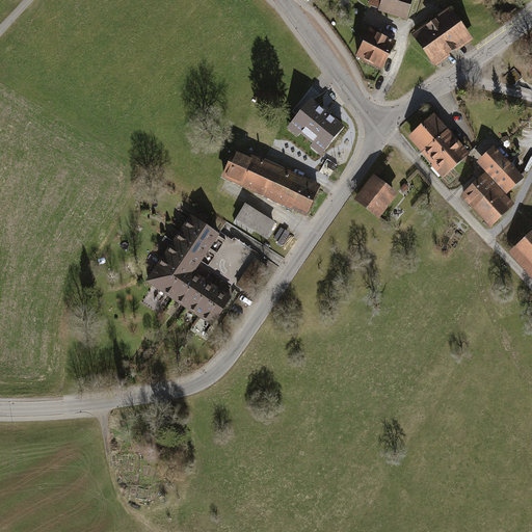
[(369,0),(368,5),(407,19),(413,0),(369,0)]
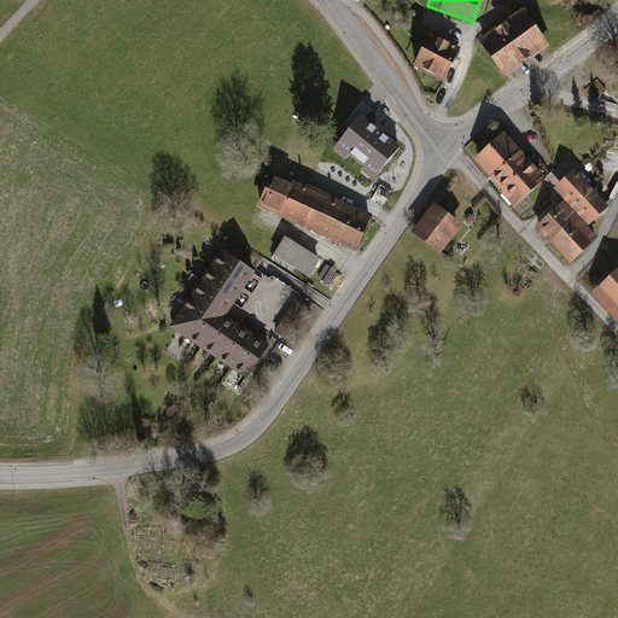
[(506,75),(548,45),(523,9),(479,39),(506,75)]
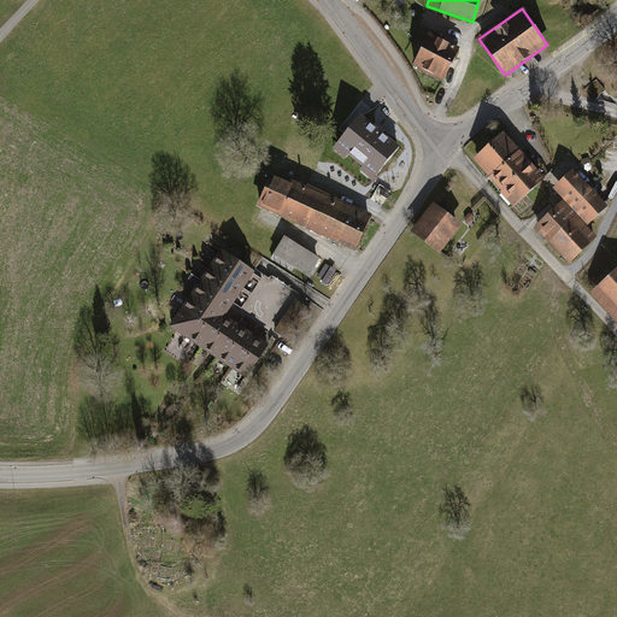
[(458,48),(429,36),(415,68),(442,81),(458,48)]
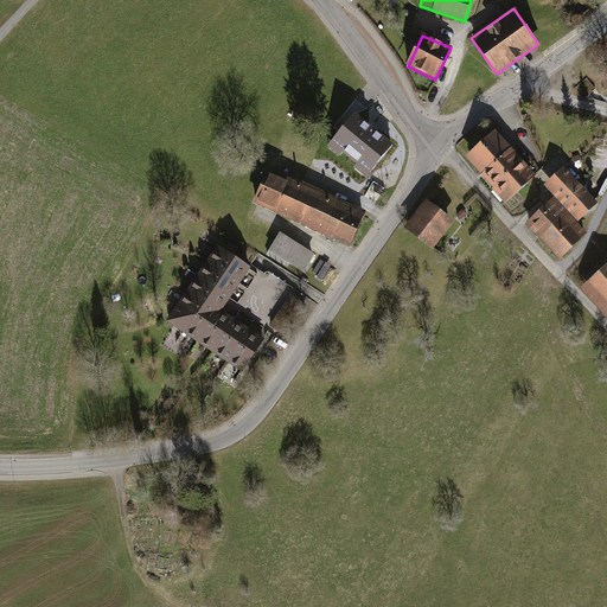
[(363,106),(327,148),(365,179),(400,136),(363,106)]
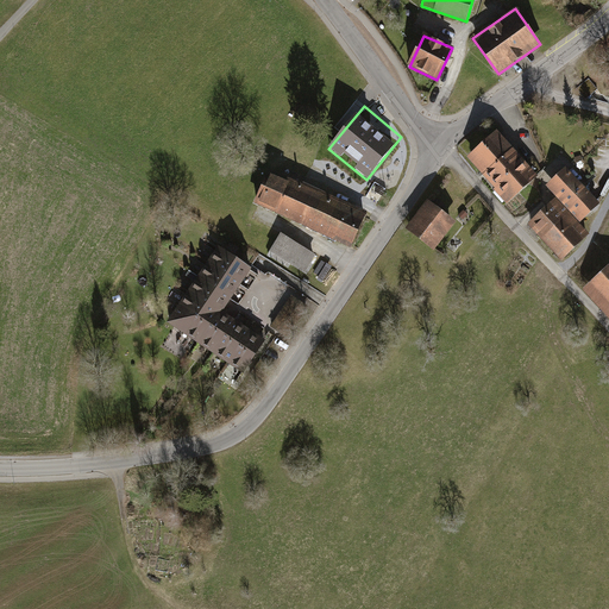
[(496,131),(468,156),(507,202),(537,177),(496,131)]
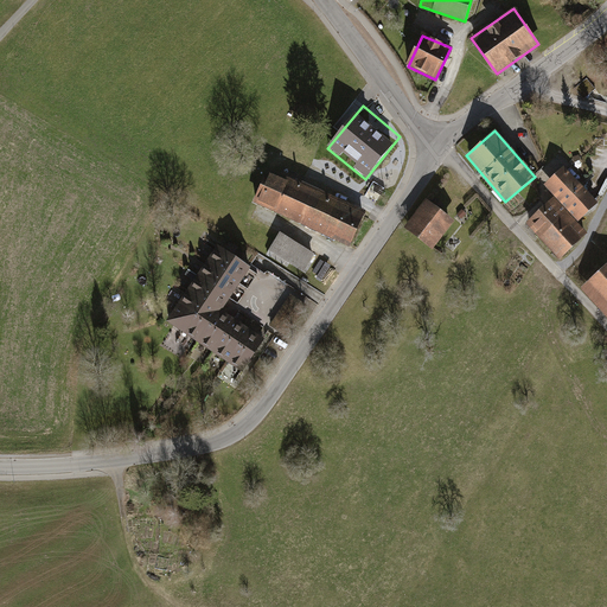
[(347,244),(363,212),(268,167),(253,200),(347,244)]
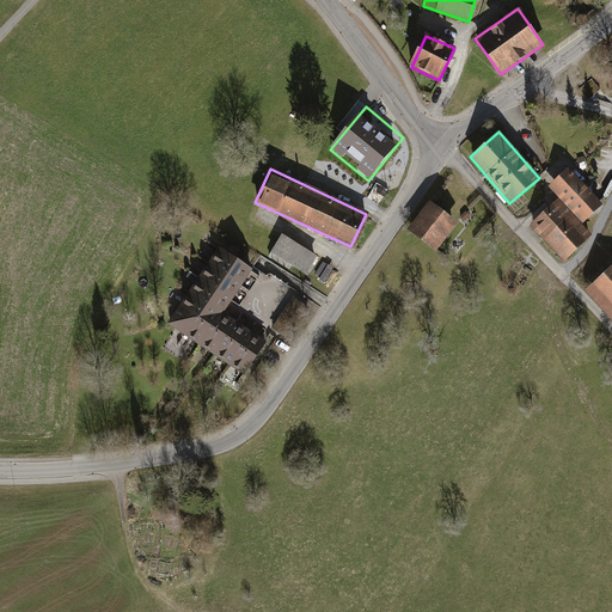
[(548,188),(558,200),(582,224),(603,204),(568,169),(548,188)]
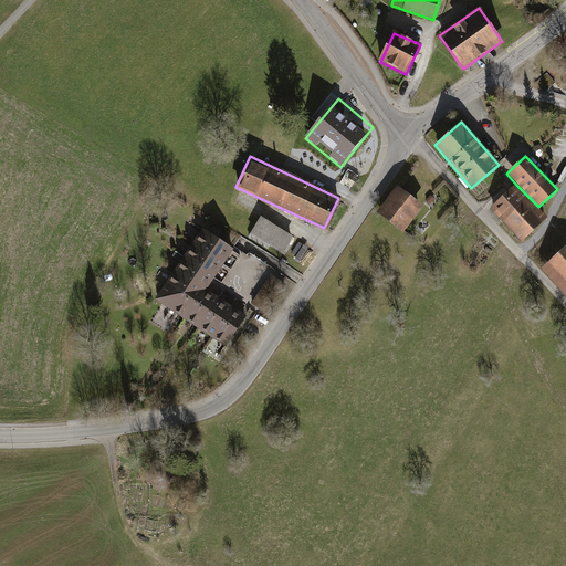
[(516,185),(492,208),(523,240),(547,217),(538,207),(516,185)]
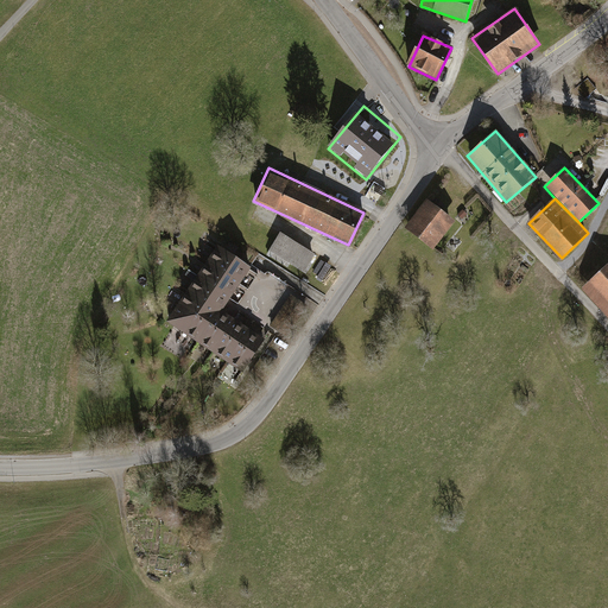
[(454,221),(425,200),(404,228),(431,249),(454,221)]
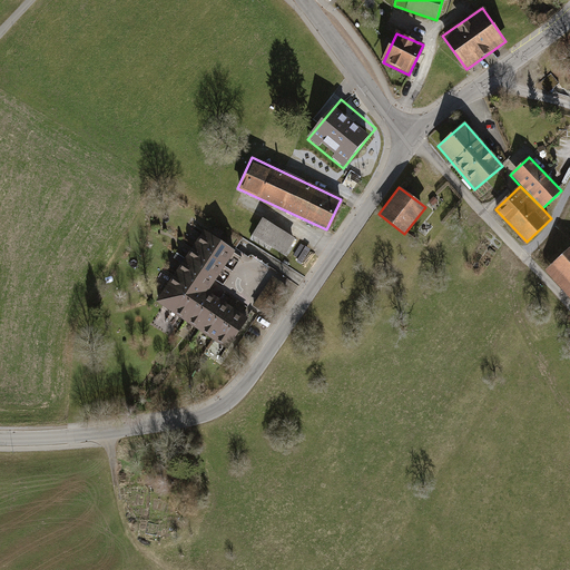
[(294,237),(262,217),(249,238),(267,249),(271,245),(284,253),(294,237)]
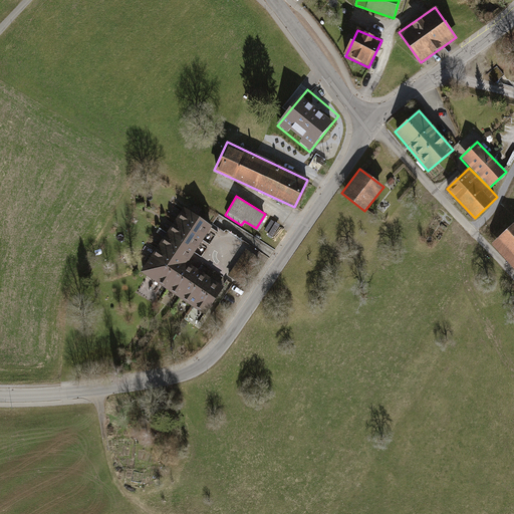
[(211,224),(183,205),(140,270),(206,314),(225,286),(187,261),(211,224)]
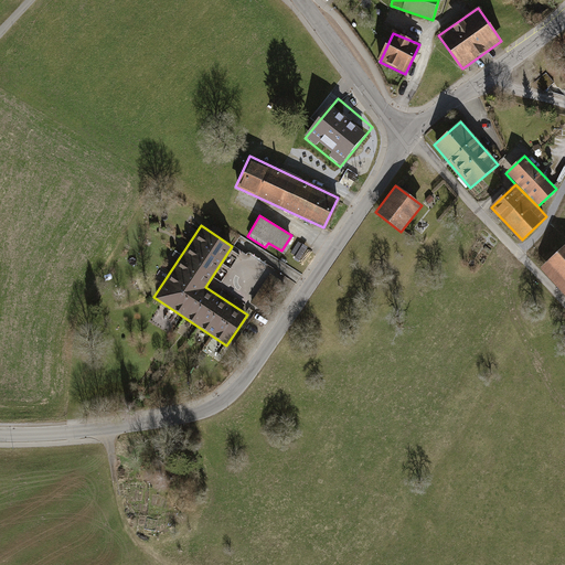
[(564,245),(541,267),(564,295),(564,245)]
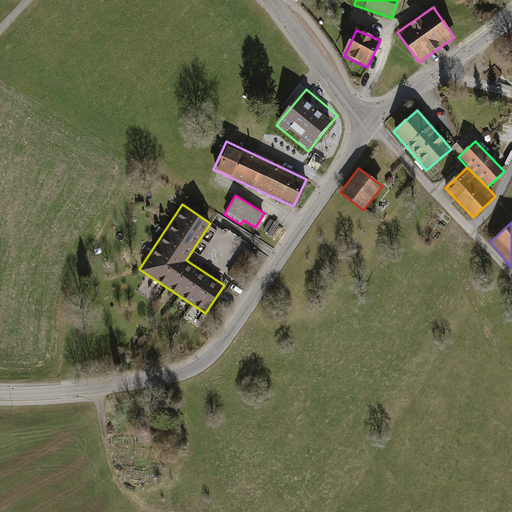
[(252,254),(243,248),(226,275),(236,281),(252,254)]
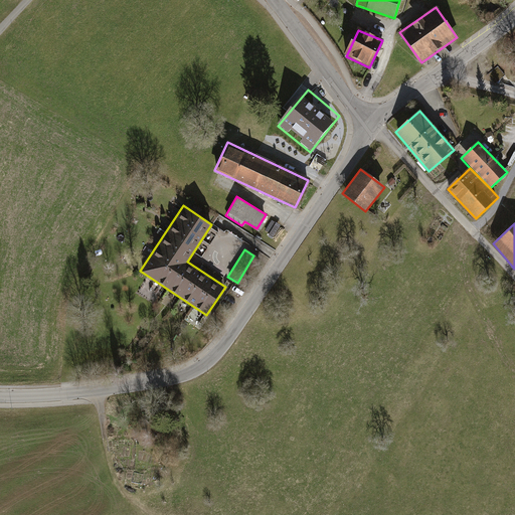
All buildings are outlined.
